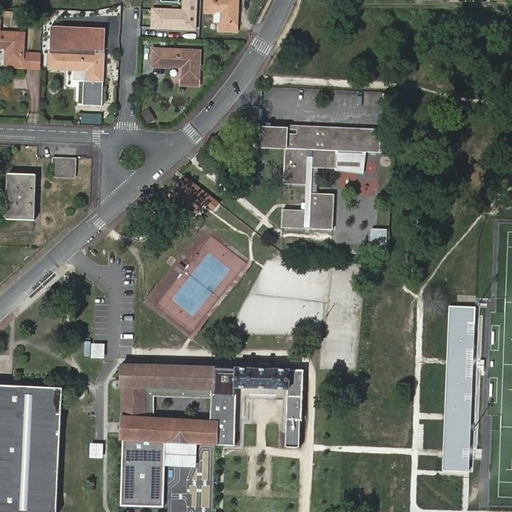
[(151,7),(150,29),(196,31),(197,0),(182,0),(182,8),(151,7)]
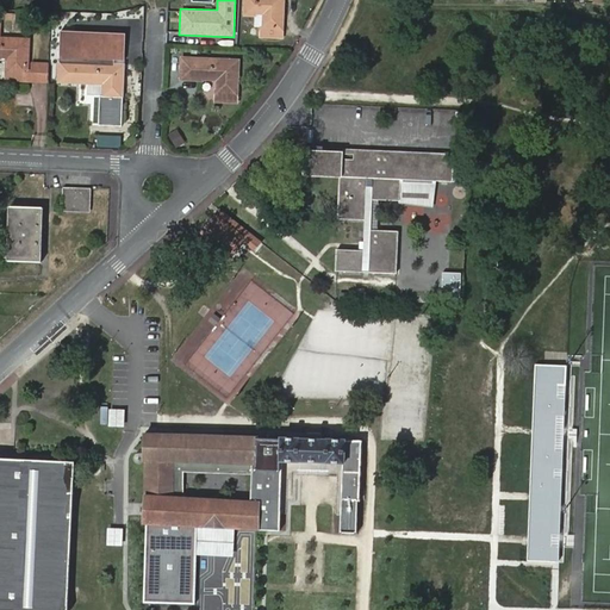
[(247,0),(247,12),(265,13),(265,35),(284,35),(284,0),(247,0)]
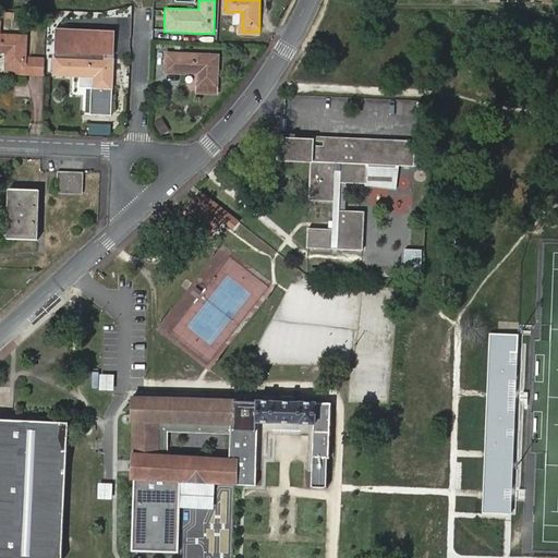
[(117,31),(57,28),(56,56),(116,58),(117,31)]
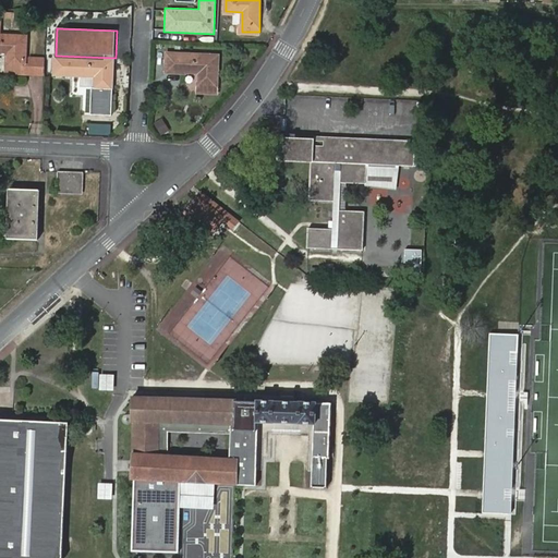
[(24,65),(24,64),(25,36),(0,34),(0,52),(0,51),(7,51),(7,64),(24,65)]
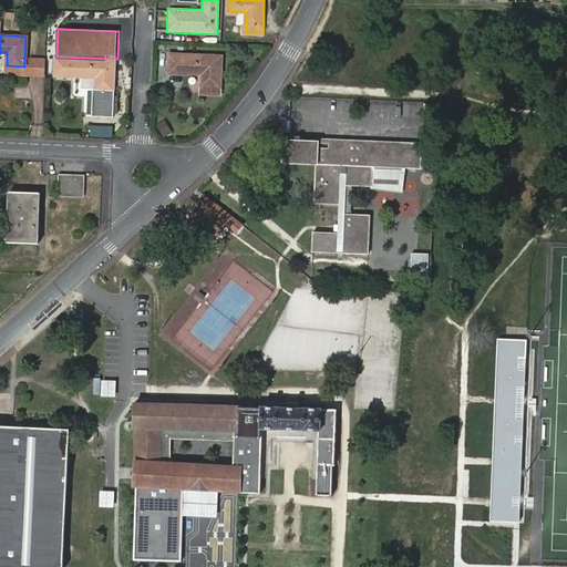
[(203,85),(220,86),(222,55),(171,53),(169,72),(188,73),(188,72),(204,73),(203,85)]
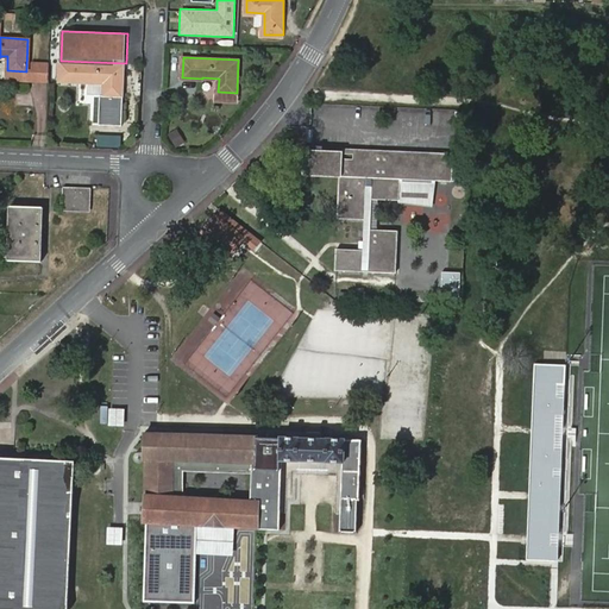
[(38,61),(26,61),(26,70),(26,71),(25,81),(37,81),(38,61)]
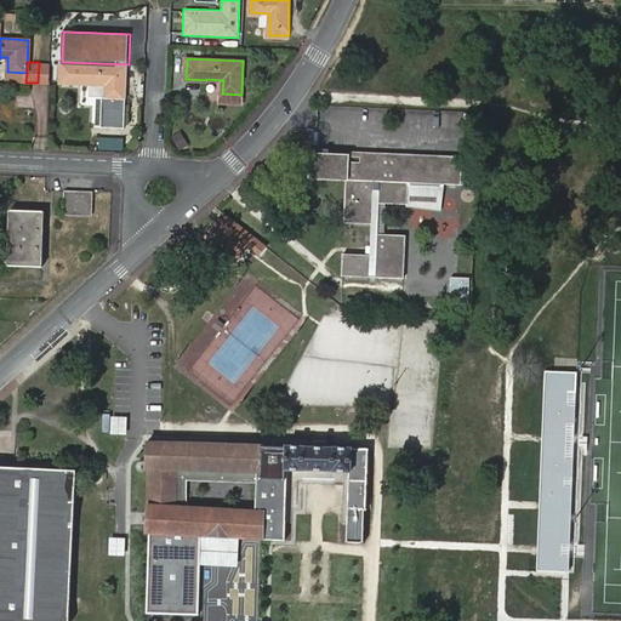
[(50,63),(39,62),(38,83),(49,84),(50,63)]
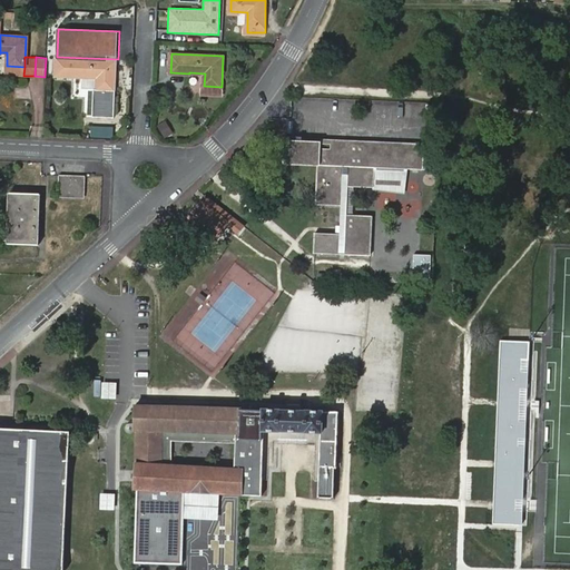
[(69,76),(71,57),(57,57),(56,76),(69,76)]
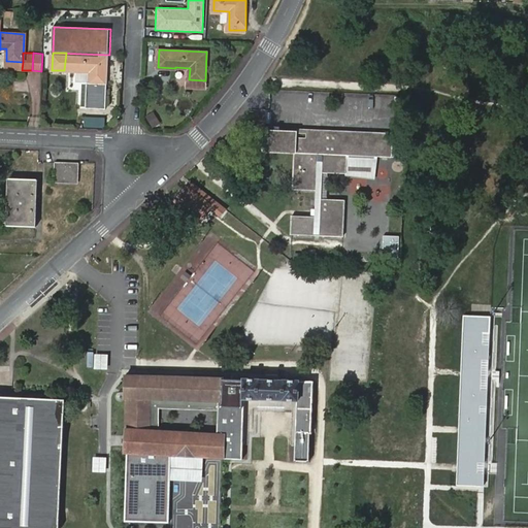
[(108,56),(66,53),(64,70),(68,71),(68,69),(91,70),(90,83),(106,84),(108,56)]
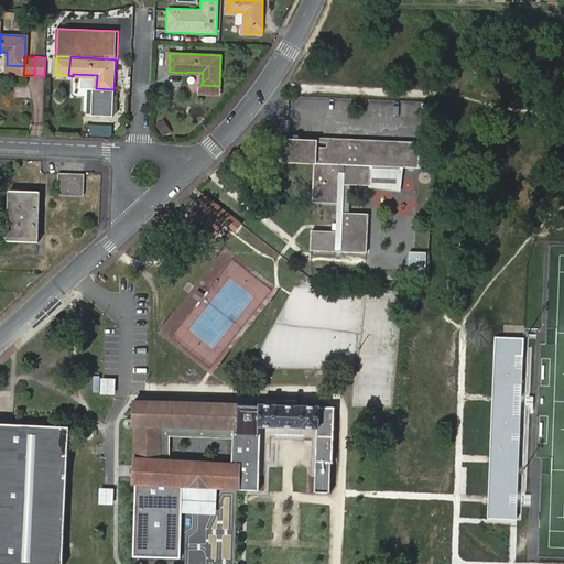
[(23,75),(24,66),(7,65),(7,74),(23,75)]
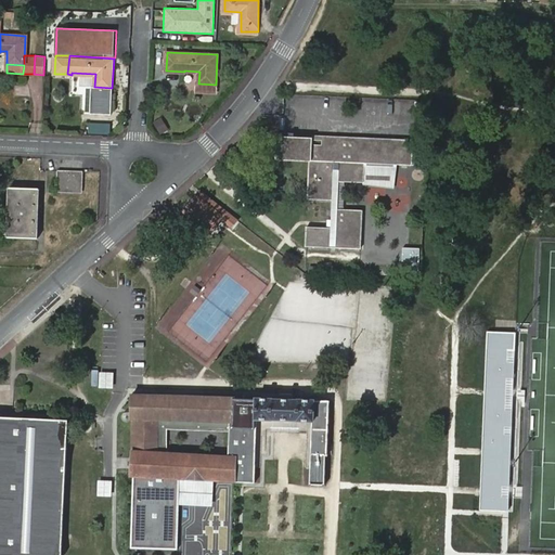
[(215,93),(216,85),(198,84),(198,92),(215,93)]
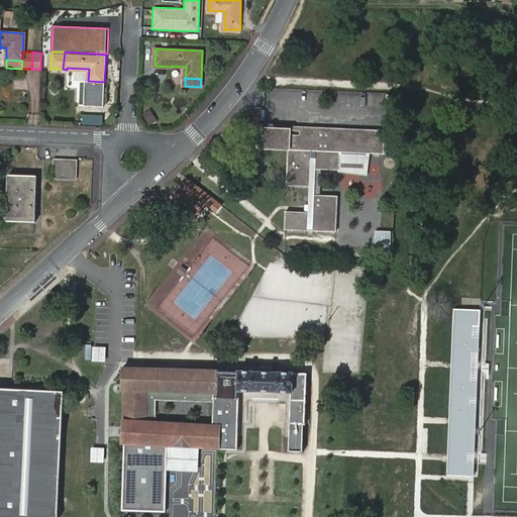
[(104,90),(104,82),(88,81),(88,89),(104,90)]
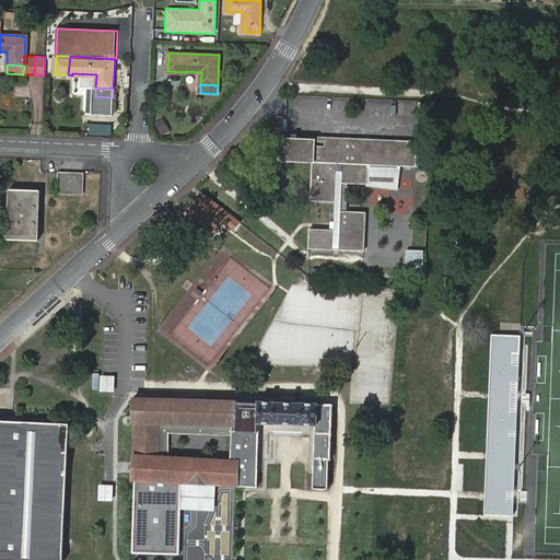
[(163,118),(153,124),(162,137),(171,130),(163,118)]
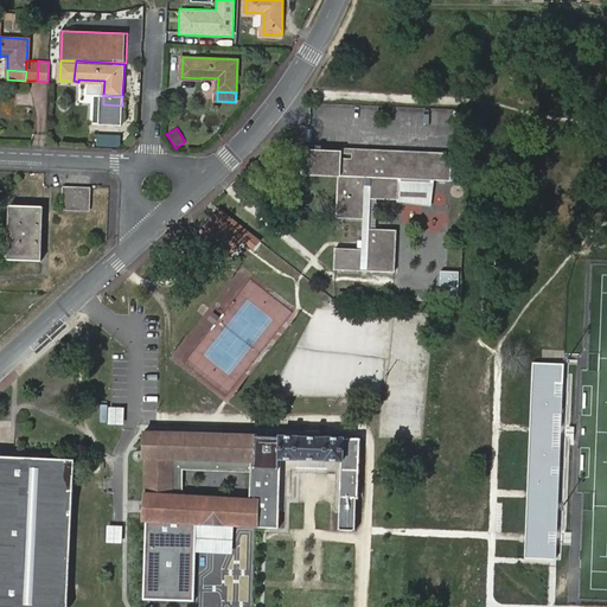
[(121,148),(122,134),(98,133),(97,146),(121,148)]
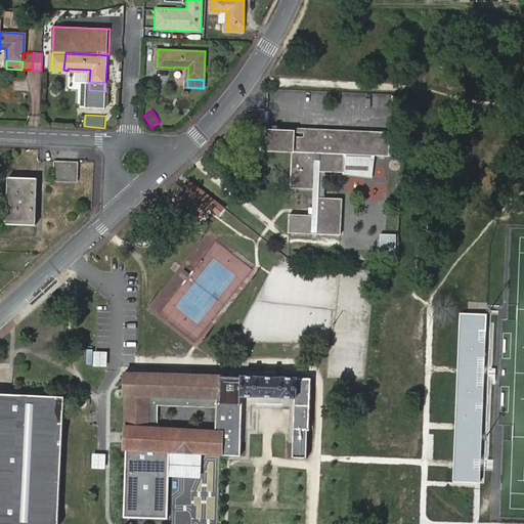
[(322,139),(323,130),(297,129),(297,132),(297,139),(322,139)]
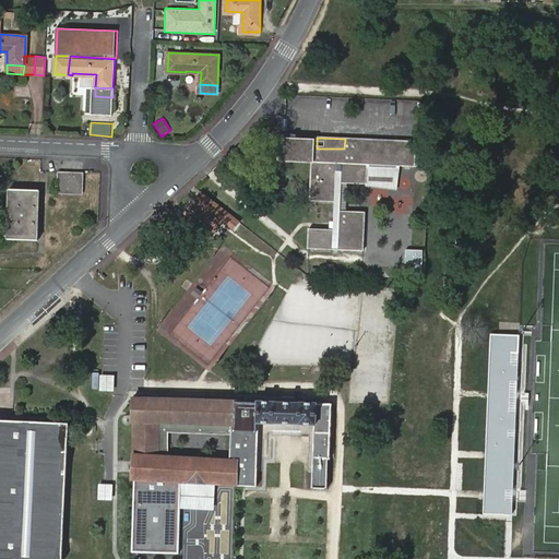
[(309,247),(365,249),(366,212),(341,211),(342,185),(367,185),(368,166),(417,168),(418,143),(345,139),(344,149),(317,149),(317,141),(281,139),(280,162),(313,163),(311,201),(335,202),(335,229),(310,228),(309,247)]
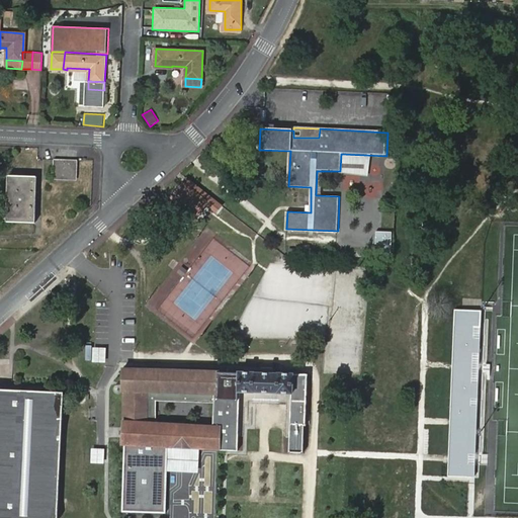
[(53,161),(53,179),(77,180),(78,162),(53,161)]
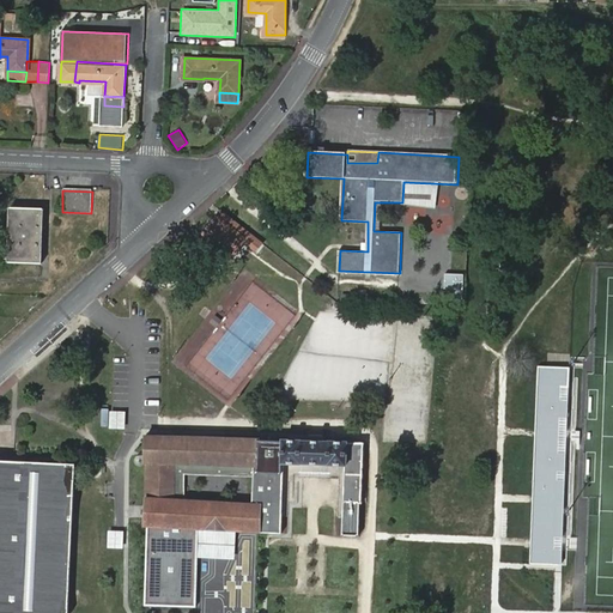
[(8,208),(6,263),(42,266),(44,211),(8,208)]
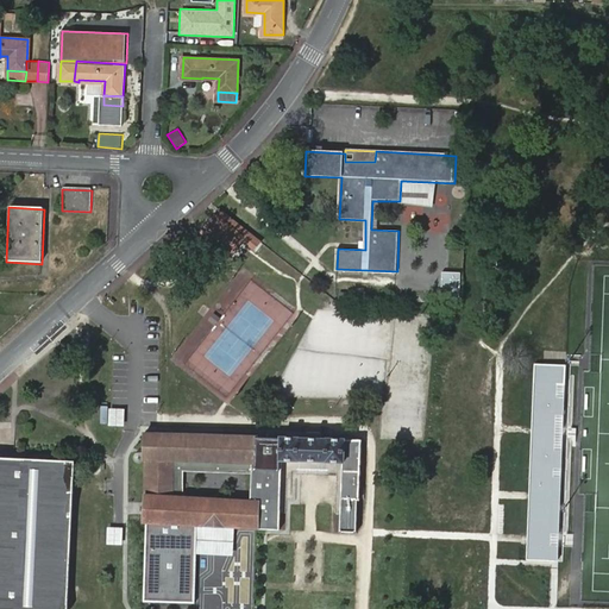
[(245,244),(253,251),(262,242),(220,207),(196,236),(230,263),(245,244)]
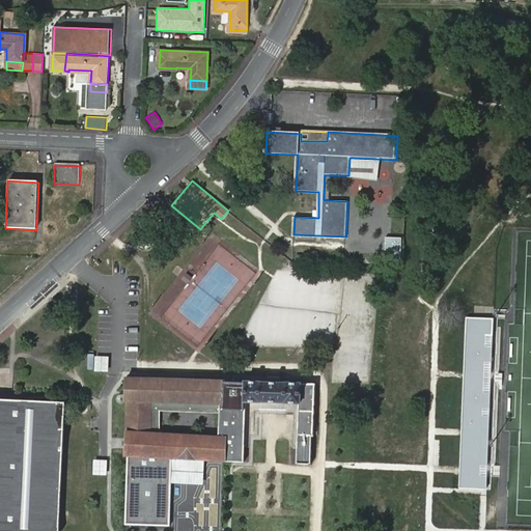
[(495,318),(466,317),(459,469),(459,487),(488,488),(495,318)]
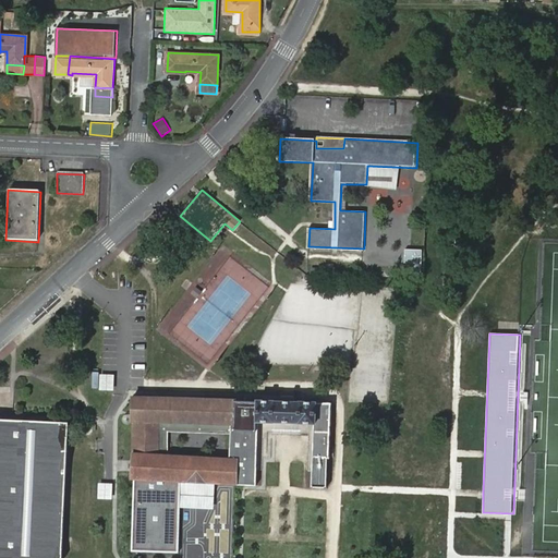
[(100,374),(99,390),(114,390),(114,374),(100,374)]
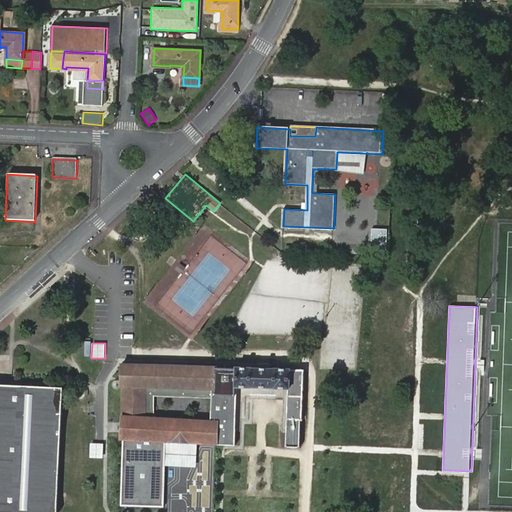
[(288,388),(286,446),(299,446),(304,368),(221,367),(124,366),(123,439),(221,444),(235,445),(237,387),(288,388)]
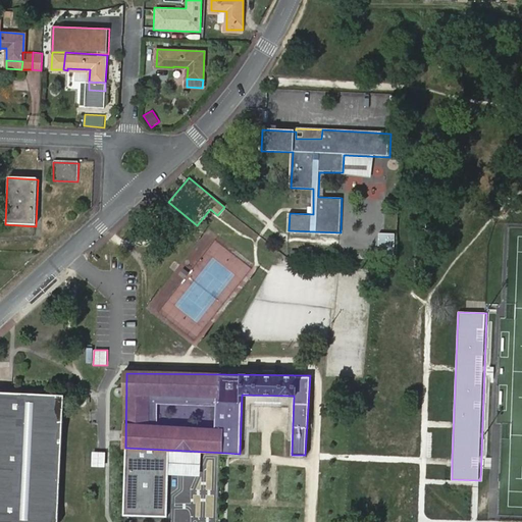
[(8,394),(0,393),(0,521),(56,521),(57,514),(62,423),(62,409),(63,396),(8,394)]
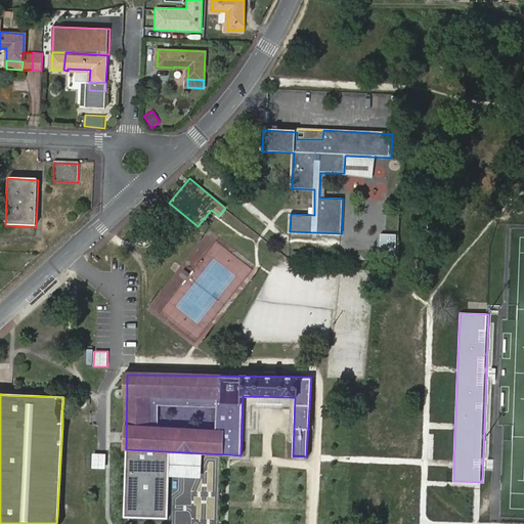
[(169,451),(126,449),(123,516),(166,518),(169,451)]
